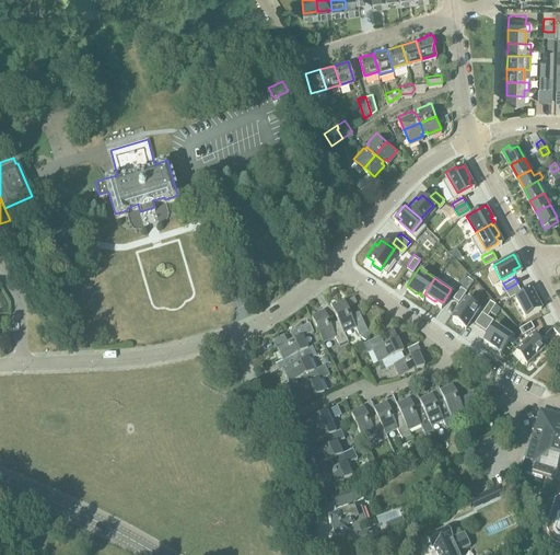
[(517,282),(506,289),(510,295),(521,289),(517,282)]
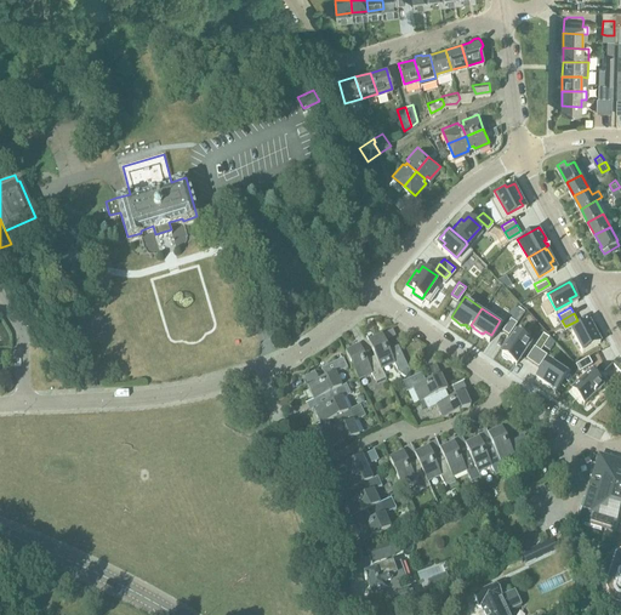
[(511,314),(502,326),(508,330),(517,319),(511,314)]
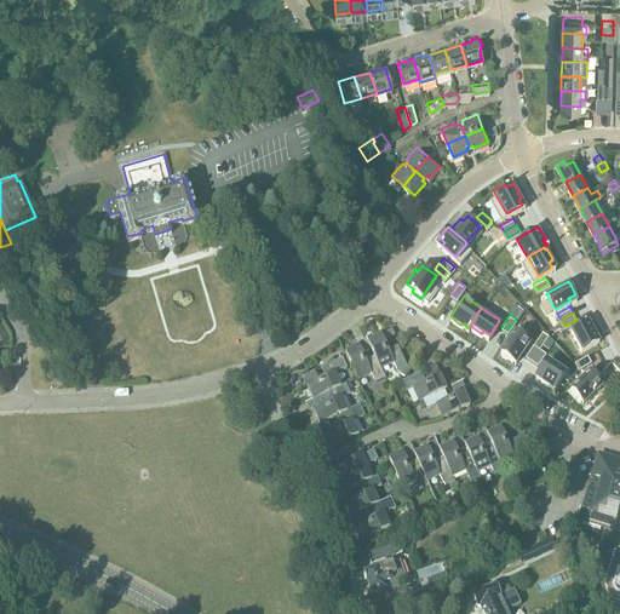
[(585,320),(570,328),(581,348),(598,338),(591,325),(589,326),(585,320)]
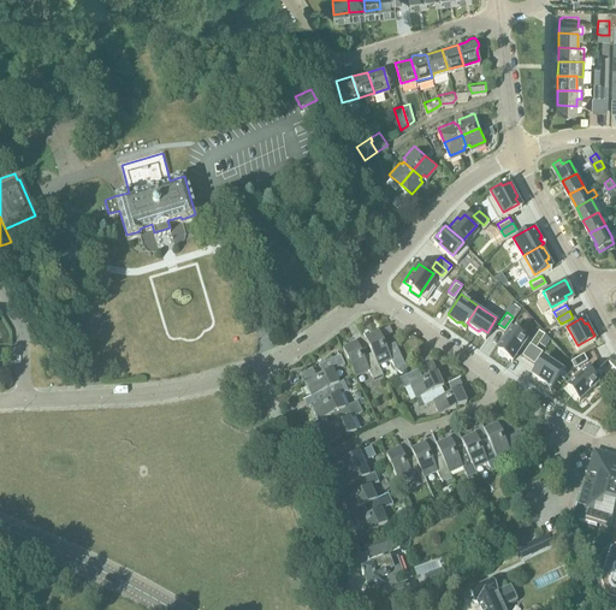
[(511,326),(497,348),(498,349),(503,353),(503,351),(509,355),(514,349),(516,351),(526,337),(511,326)]
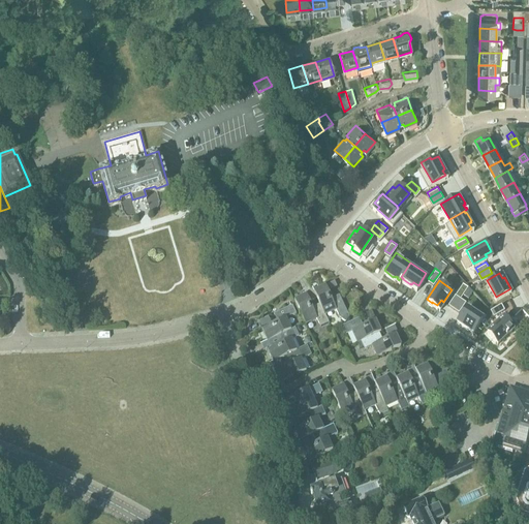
[(313,287),(319,300),(324,310),(336,306),(339,313),(347,309),(339,290),(331,295),(324,281),(313,287)]
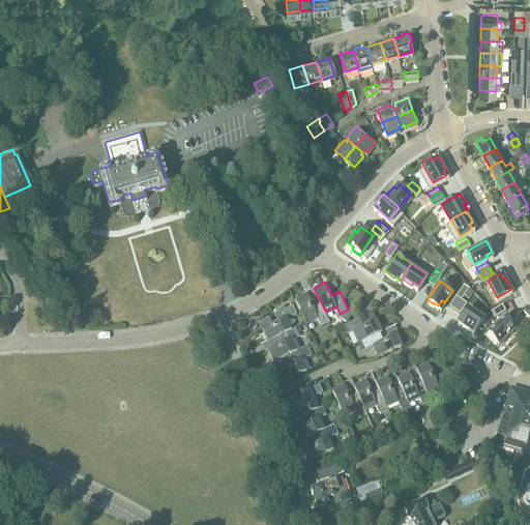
[(329,319),(325,311),(320,300),(312,303),(306,291),(294,296),(305,320),(317,315),(320,323),(329,319)]
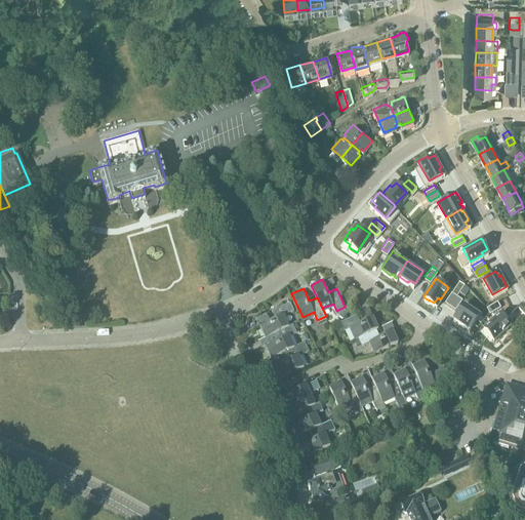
[(451,289),(445,300),(450,303),(456,292),(451,289)]
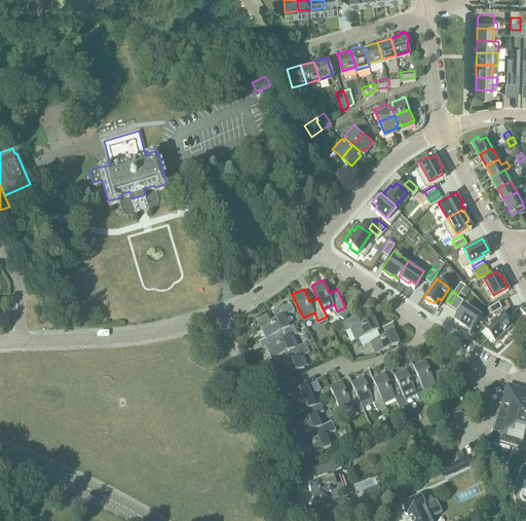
[(457,293),(451,303),(456,306),(463,297),(457,293)]
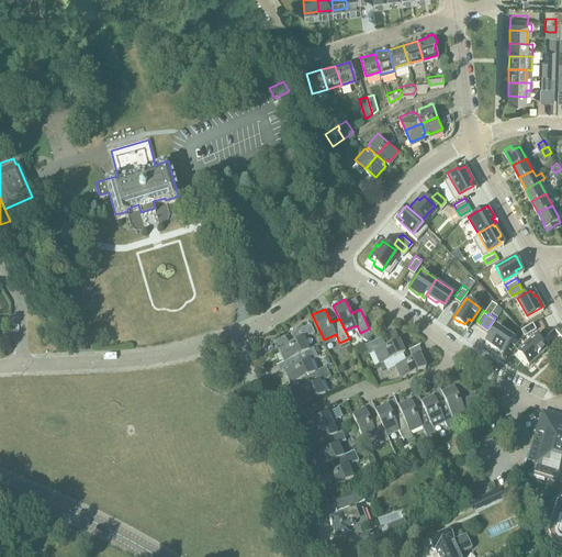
[(293,353),(308,346),(303,334),(314,329),(310,320),(290,330),(294,337),(278,345),(283,357),(293,353)]
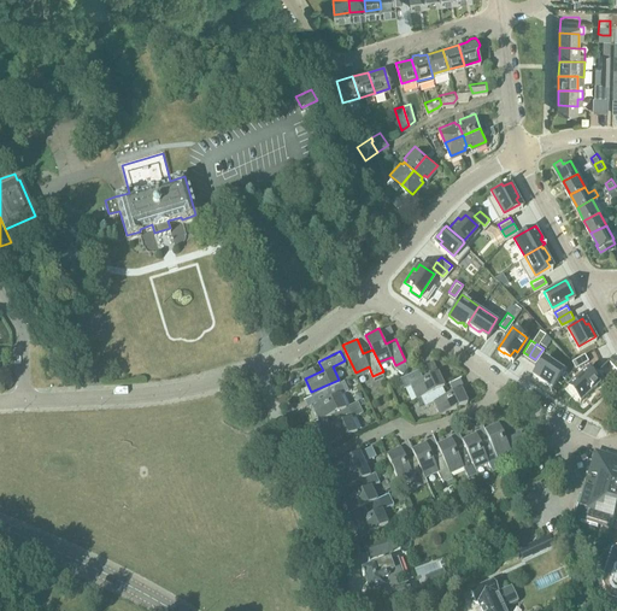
[(583,352),(571,358),(575,364),(587,358),(583,351),(583,352)]
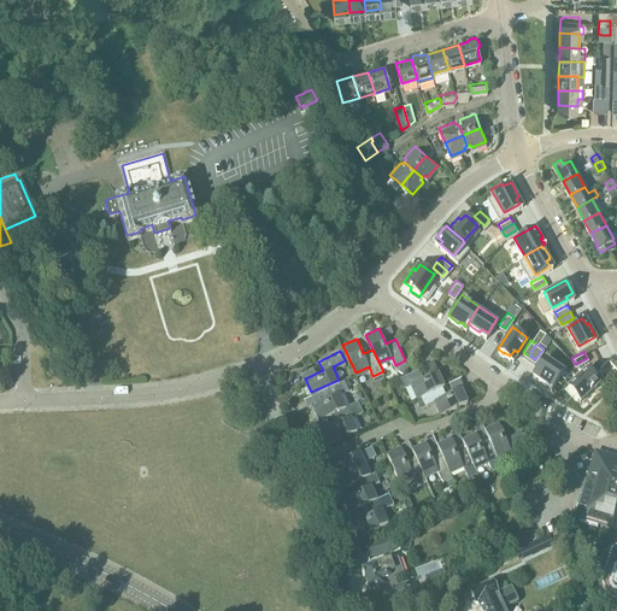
[(544,356),(534,370),(540,374),(539,376),(551,385),(562,368),(544,356)]
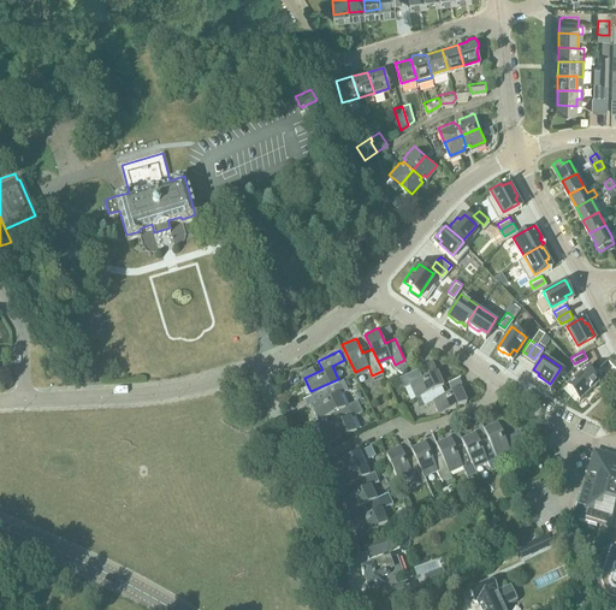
[(404,360),(395,365),(402,369),(407,363),(404,360)]
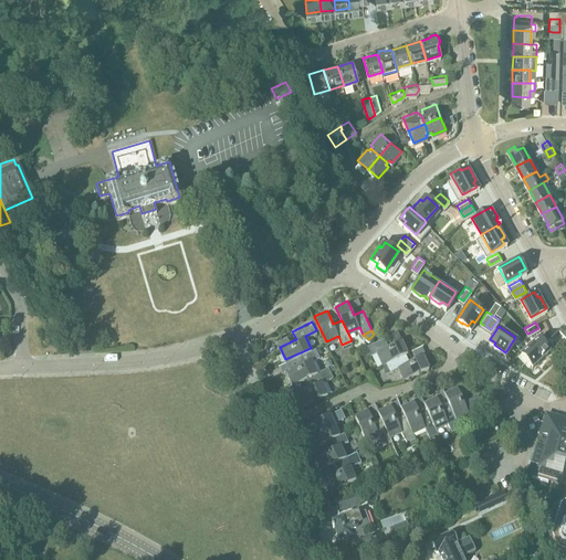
[(381,361),(385,360),(405,350),(407,350),(401,338),(388,344),(384,336),(364,345),(367,354),(376,349),(381,361)]
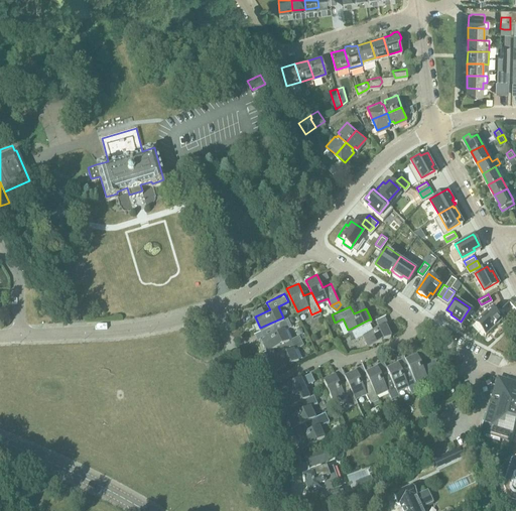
[(490,307),(475,322),(484,331),(488,326),(490,328),(496,323),(496,324),(500,320),(499,320),(501,318),(490,307)]
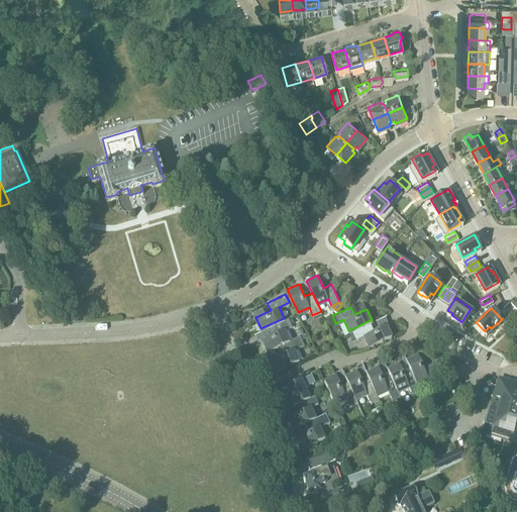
[(267,349),(279,343),(289,338),(285,327),(292,324),(288,316),(284,318),(270,324),(274,331),(261,337),(267,349)]
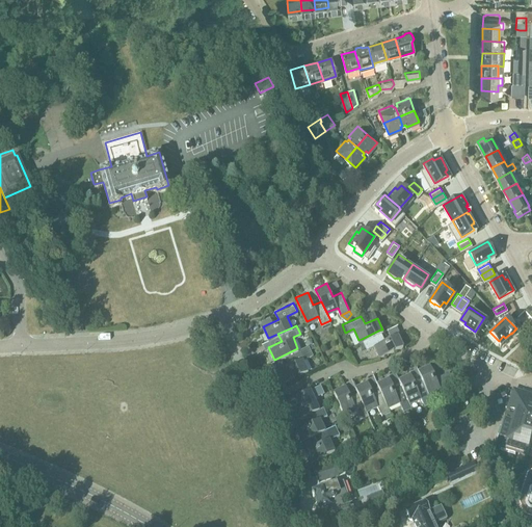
[(384,338),(380,330),(362,339),(366,346),(373,343),(379,354),(402,344),(397,332),(384,338)]
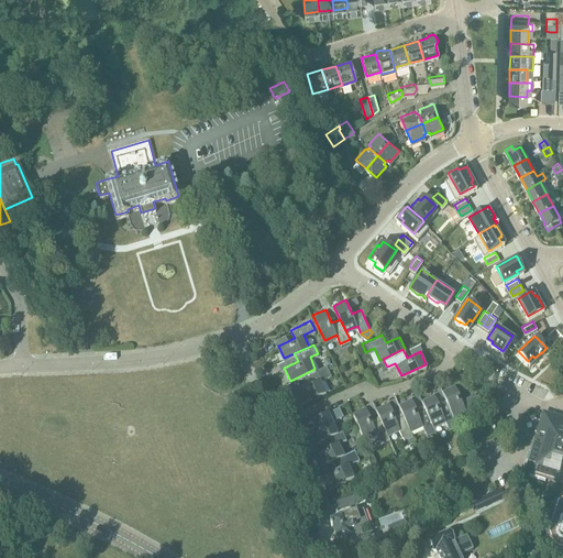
[(315,369),(304,374),(308,383),(294,390),(300,402),(326,391),(320,379),(331,373),(328,368),(333,364),(331,361),(327,363),(326,363),(315,369)]
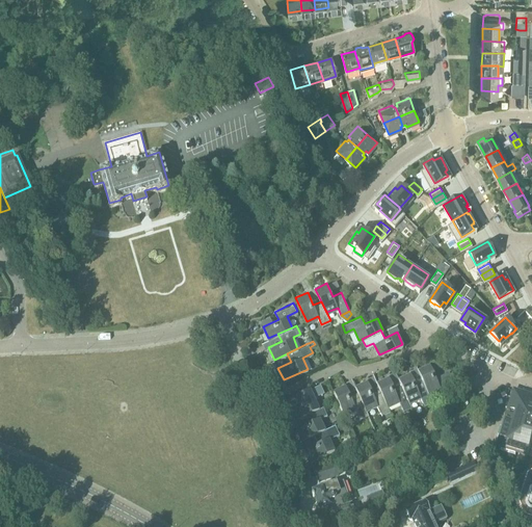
[(418,368),(418,369),(429,393),(441,388),(443,394),(452,391),(449,384),(454,381),(449,369),(435,375),(429,363),(418,368)]
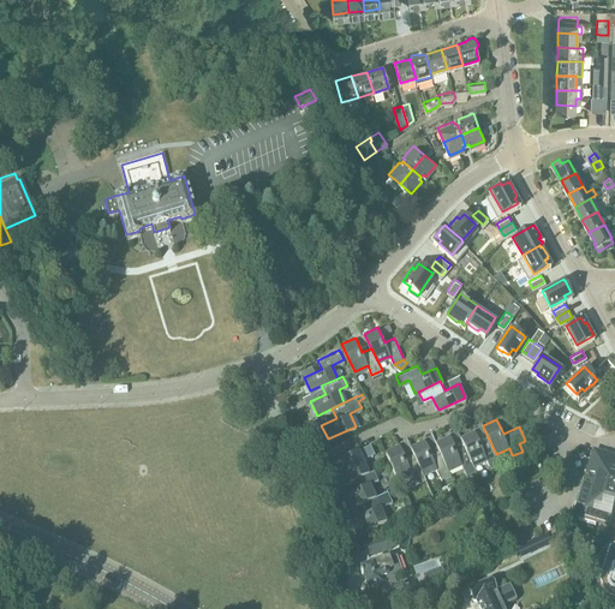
[(500,461),(496,454),(483,427),(475,431),(473,429),(460,436),(465,446),(473,463),(485,458),(490,466),(500,461)]
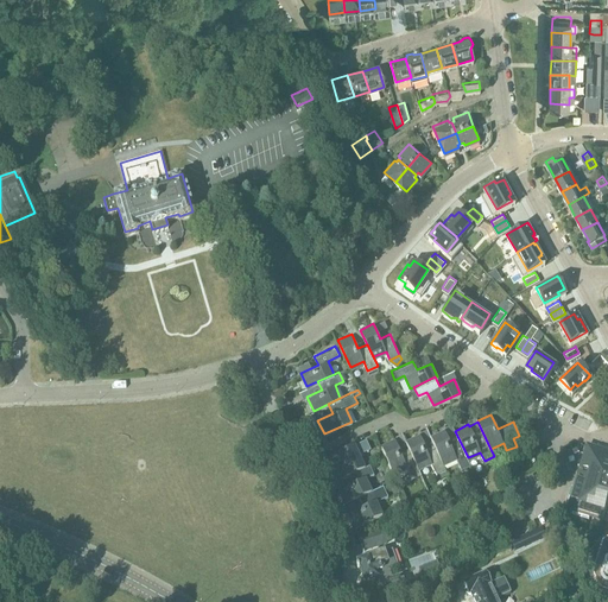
[(470,463),(468,457),(460,441),(451,445),(443,429),(430,435),(435,445),(443,462),(456,457),(461,467),(470,463)]
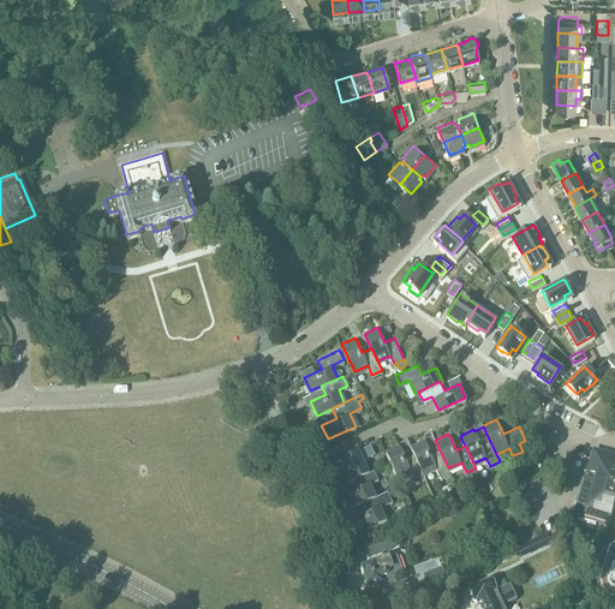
[(451,472),(448,467),(440,451),(431,455),(424,439),(411,445),(416,455),(423,472),(436,466),(441,477),(443,476),(451,472)]
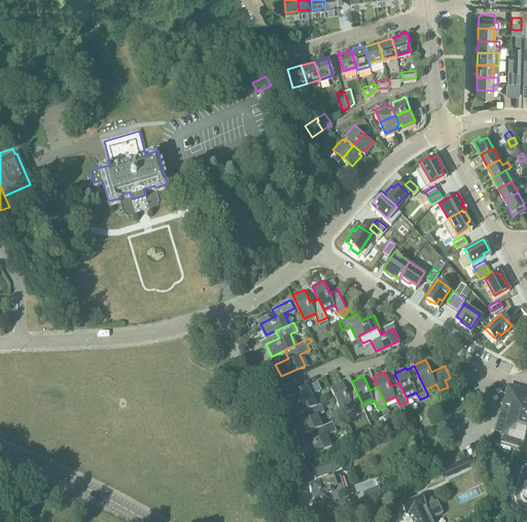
[(292,414),(302,409),(315,403),(311,391),(321,387),(317,379),(301,386),(300,385),(292,388),(292,390),(282,394),(282,395),(290,391),(293,399),(287,403),(292,414)]
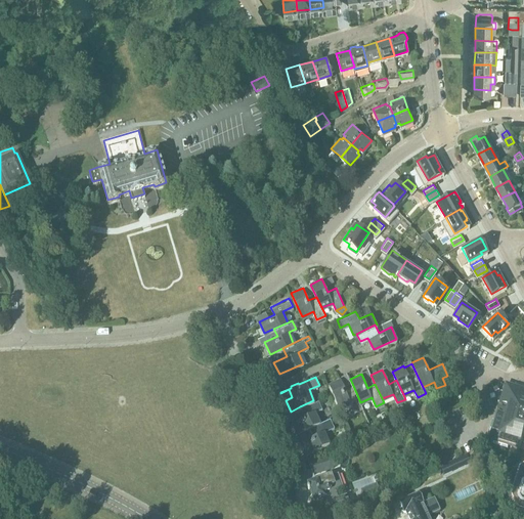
[(362,406),(360,402),(354,388),(346,392),(340,378),(329,383),(339,406),(350,401),(354,411),(362,406)]
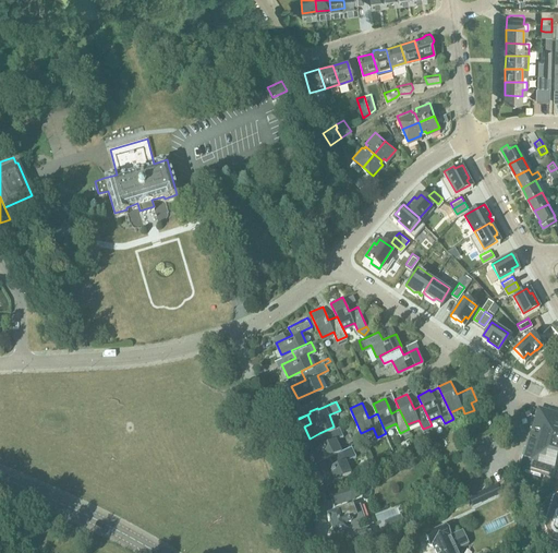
[(557,407),(549,405),(548,408),(540,405),(536,413),(534,413),(530,424),(533,425),(528,444),(524,443),(520,459),(522,460),(521,465),(525,466),(525,469),(541,473),(542,471),(554,475),(557,458),(557,492),(554,495),(545,525),(554,540),(557,540),(557,407)]
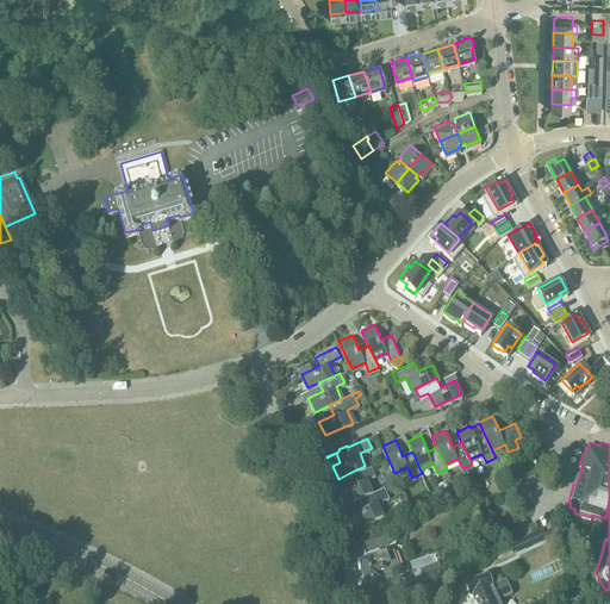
[(344,503),(360,496),(372,490),(366,477),(374,473),(371,464),(365,466),(349,473),(353,483),(338,489),(344,503)]
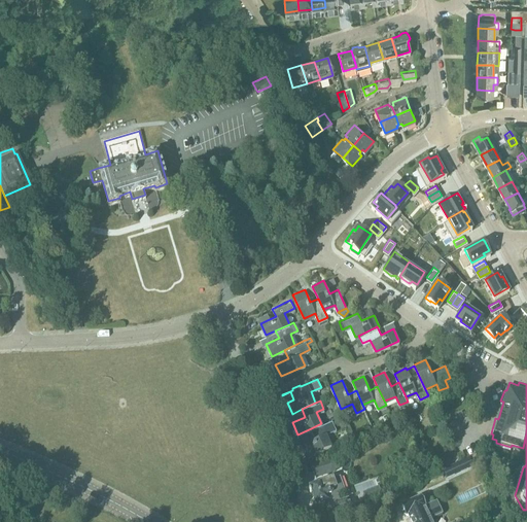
[(321,423),(311,428),(314,437),(302,443),(307,454),(330,444),(325,432),(336,427),(331,418),(321,423)]
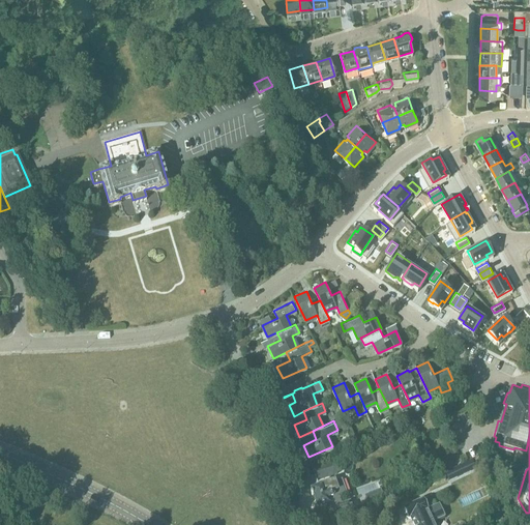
[(337,469),(333,457),(325,460),(329,471),(337,469)]
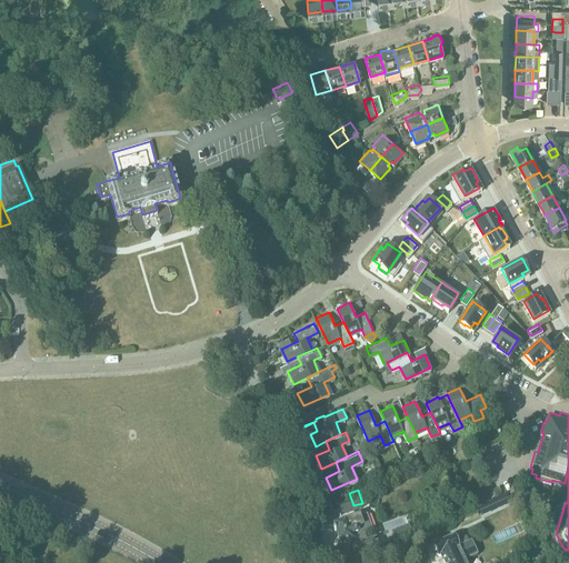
[(499,491),(481,499),(486,508),(503,500),(499,491)]
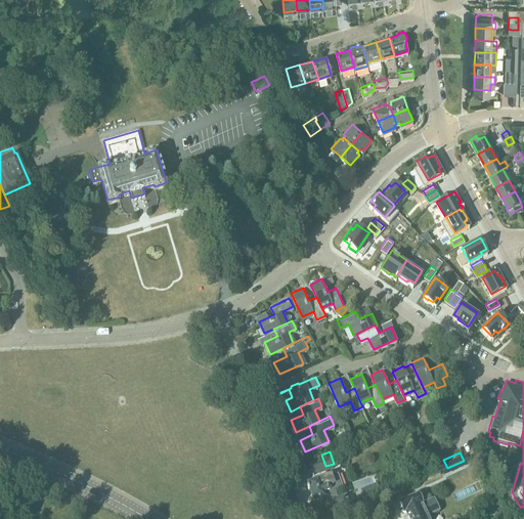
[(307,480),(309,486),(309,487),(310,487),(310,488),(314,486),(317,495),(322,493),(329,511),(351,503),(346,490),(338,493),(334,495),(332,488),(335,487),(335,486),(334,484),(342,482),(338,470),(331,472),(331,471),(318,475),(307,479),(307,480)]
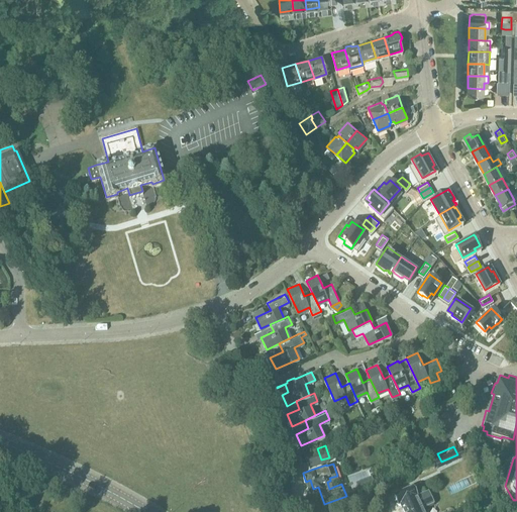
[(353,490),(359,488),(358,486),(366,484),(374,481),(379,479),(377,476),(373,477),(374,479),(357,485),(352,486),(353,490)]
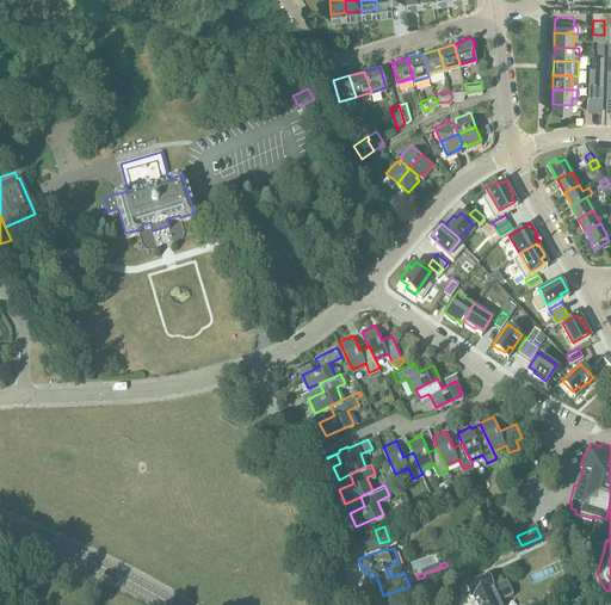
[(500,604),(498,598),(512,591),(506,576),(494,581),(489,572),(487,573),(466,582),(470,593),(473,592),(477,604),(500,604)]
